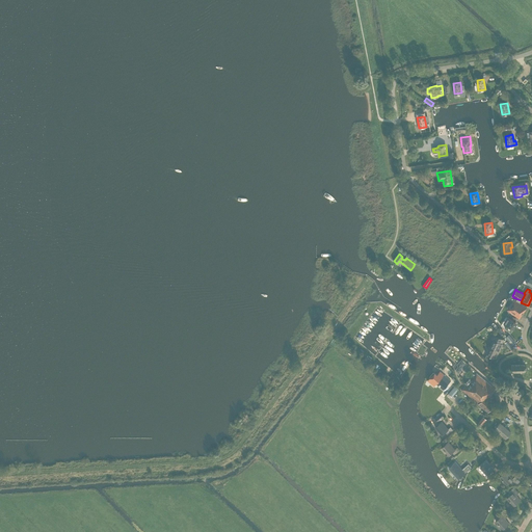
[(508,313),(510,313),(519,319),(522,315),(523,315),(524,314),(523,313),(527,308),(514,299),(509,307),(507,308),(508,313)]
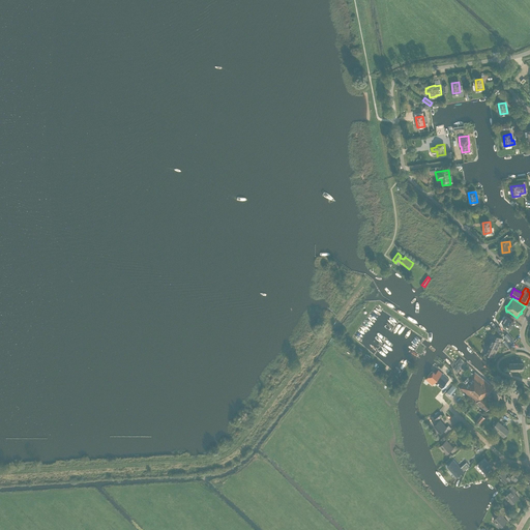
[(506,316),(501,322),(505,324),(504,325),(504,327),(505,328),(506,329),(508,330),(510,328),(513,324),(512,323),(513,321),(506,316)]
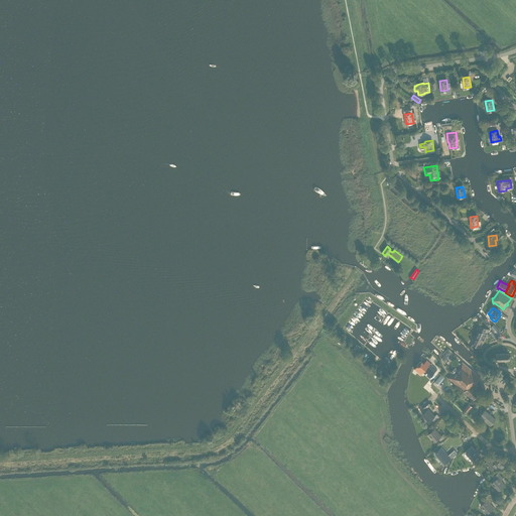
[(475,337),(484,341),(488,334),(487,333),(488,330),(478,325),(476,329),(479,330),(475,337)]
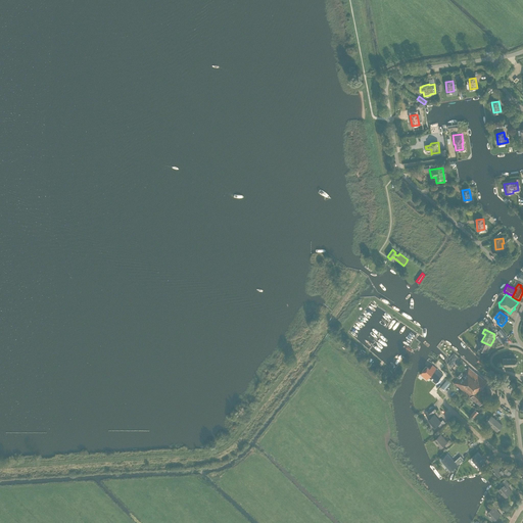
[(501,329),(496,332),(498,335),(503,339),(507,336),(501,329)]
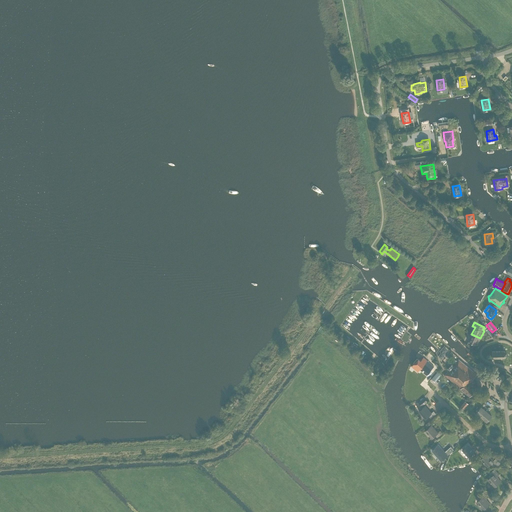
[(477,345),(480,338),(471,334),(468,341),(477,345)]
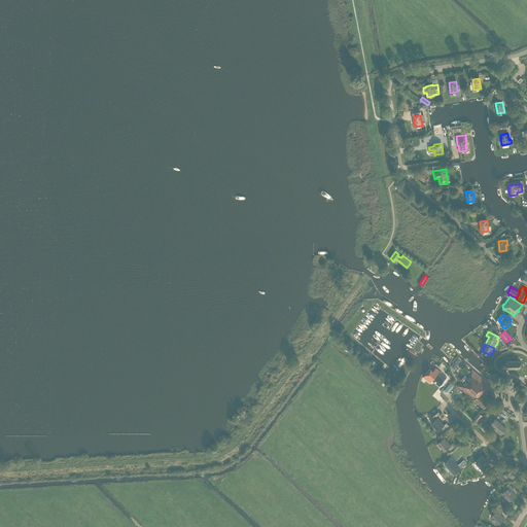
[(440,386),(447,377),(446,377),(447,375),(444,373),(443,374),(435,367),(433,371),(430,369),(423,377),(429,382),(432,379),(433,380),(433,381),(440,386)]
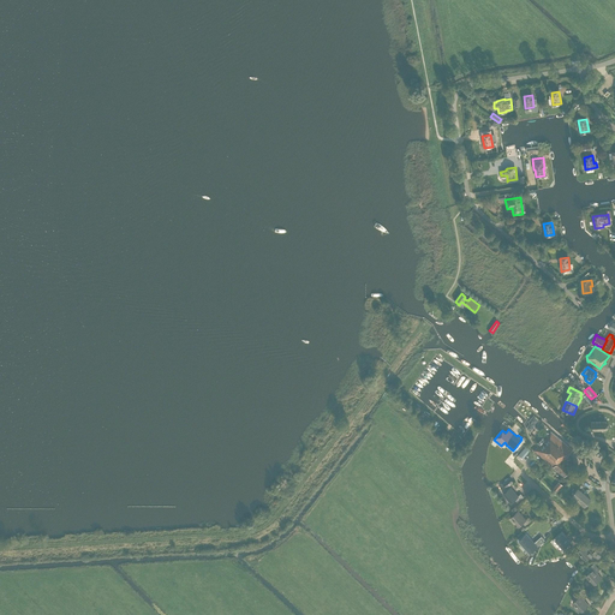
[(573,449),(551,431),(545,439),(543,436),(539,441),(541,443),(538,446),(535,451),(553,466),(563,477),(572,467),(571,467),(573,464),(573,461),(568,457),(567,455),(573,449)]
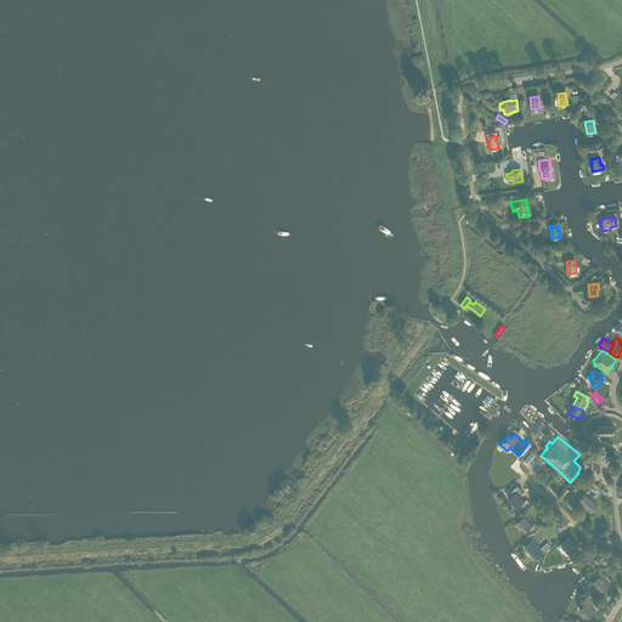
[(532,451),(525,459),(529,462),(536,453),(532,451)]
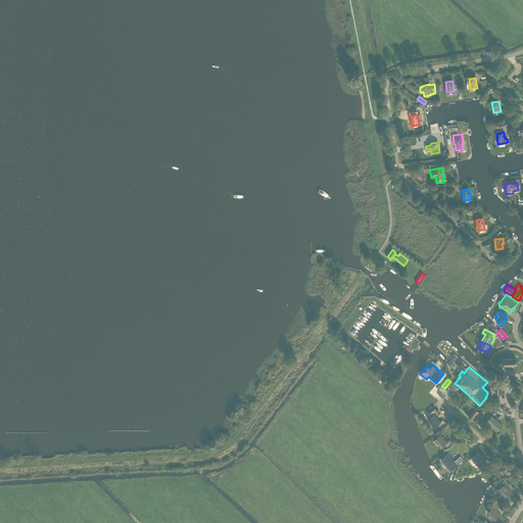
[(433,407),(427,412),(430,415),(436,410),(433,407)]
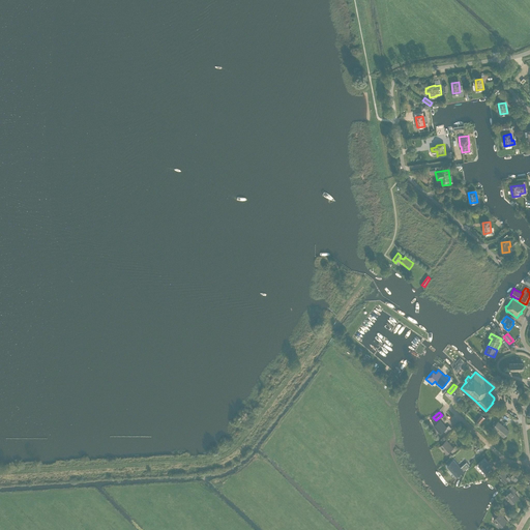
[(484,418),(481,415),(475,421),(479,424),(484,418)]
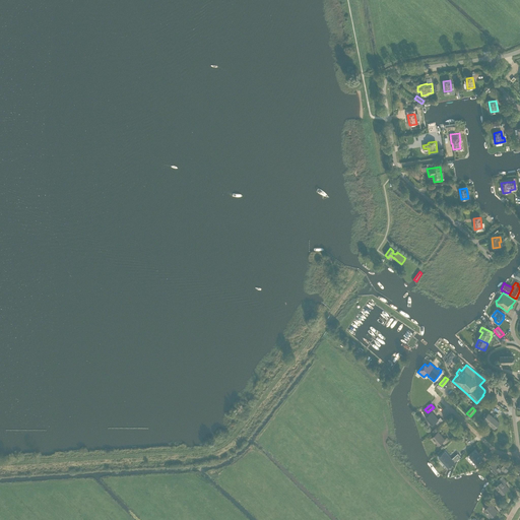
[(438,425),(443,419),(440,417),(438,419),(432,411),(426,417),(432,425),(435,423),(438,425)]
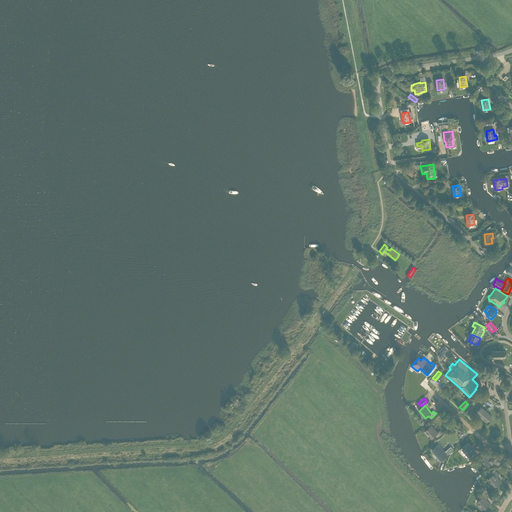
[(478,415),(486,422),(492,416),(481,407),(475,414),(477,416),(478,415)]
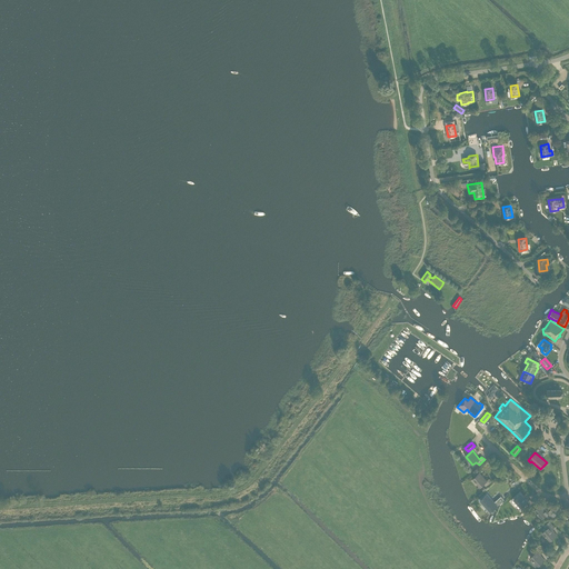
[(487,480),(479,472),(472,478),(480,487),(483,483),(486,487),(491,481),(489,478),(487,480)]
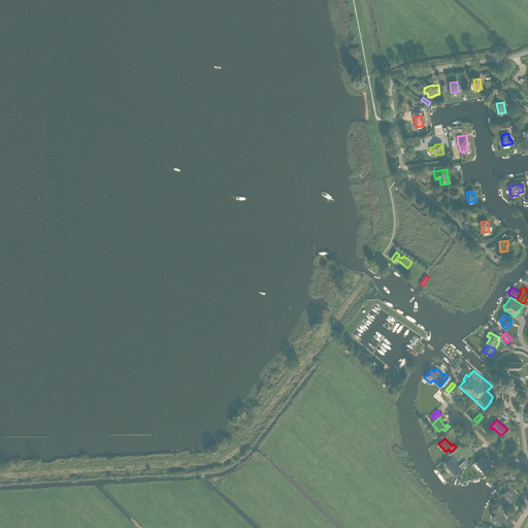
[(489,470),(494,466),(492,463),(489,465),(483,458),(476,463),(484,471),(487,468),(489,470)]
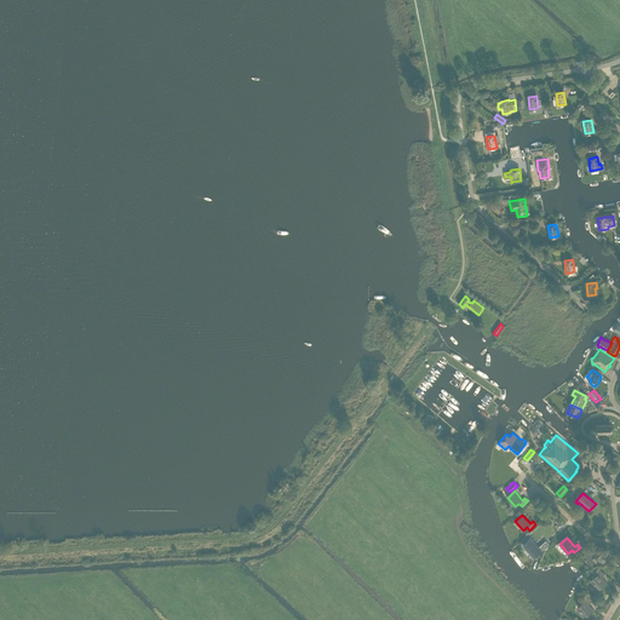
[(534,557),(549,544),(546,541),(539,547),(530,539),(523,545),(532,554),(534,557)]
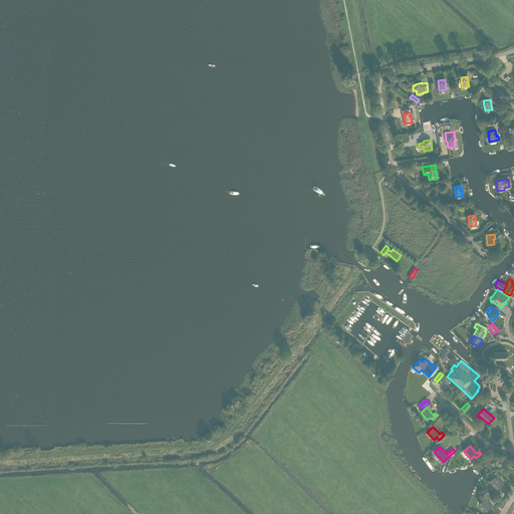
[(495,463),(489,455),(483,460),(489,468),(492,465),(495,468),(497,466),(499,468),(504,463),(502,461),(500,463),(498,460),(495,463)]
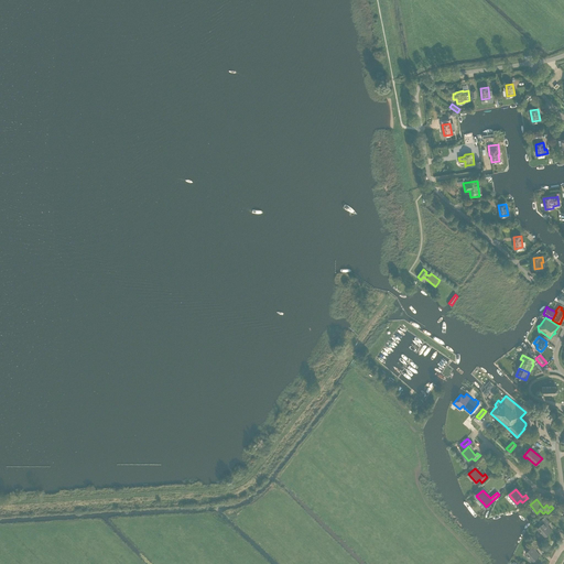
[(551,530),(548,524),(550,522),(544,517),(539,522),(541,524),(538,528),(544,535),(551,530)]
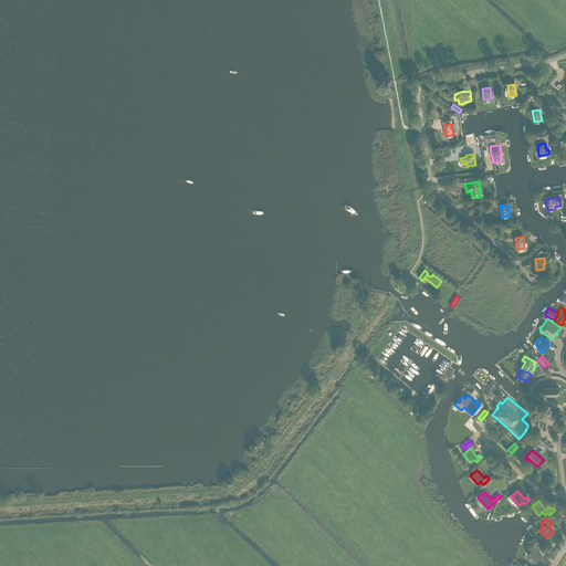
[(535,543),(532,546),(534,548),(527,554),(535,563),(542,556),(537,552),(540,549),(541,549),(544,547),(540,544),(536,542),(535,543)]
